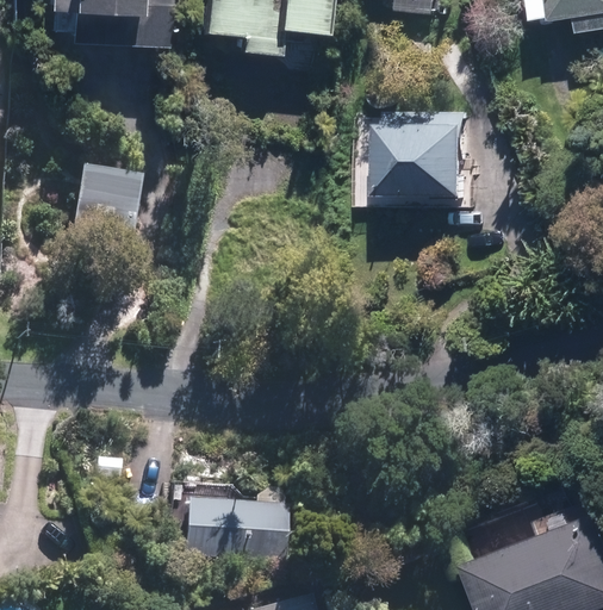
[(73,43),(171,48),(173,0),(53,0),(53,12),(58,12),(58,32),(73,32),(73,43)]
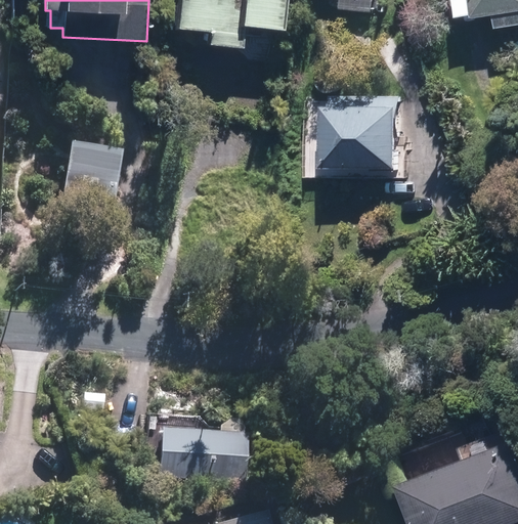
[(283,30),(286,0),(181,0),(178,29),(211,33),(210,44),(243,48),(245,26),(283,30)]
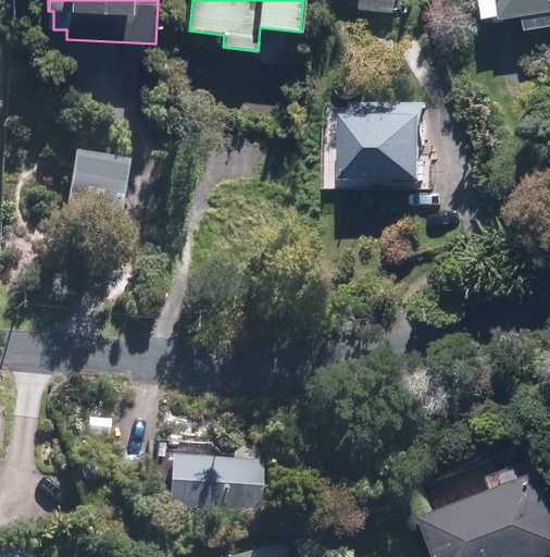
[(372,0),(372,10),(405,13),(407,0),(372,0)]
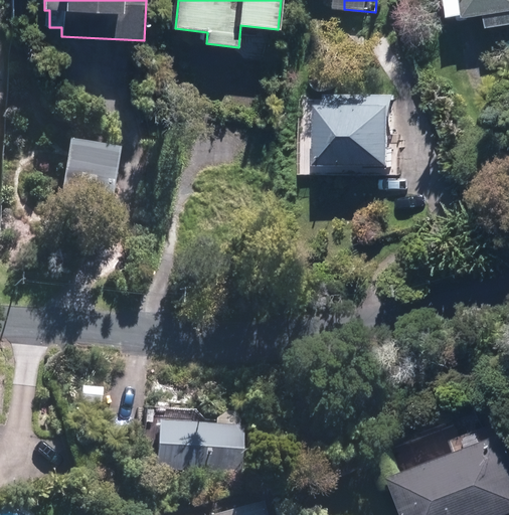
[(508,0),(458,0),(462,19),(476,17),(477,19),(508,15),(508,0)]
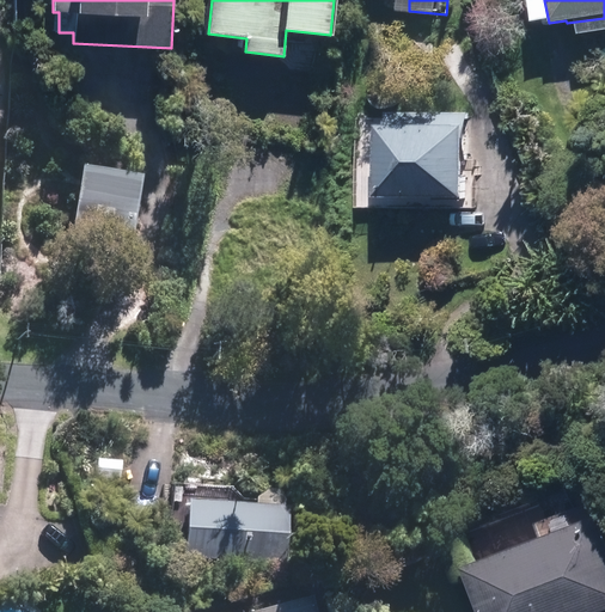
[(391,199),(480,200),(480,112),(397,112),(397,127),(392,126),(391,199)]
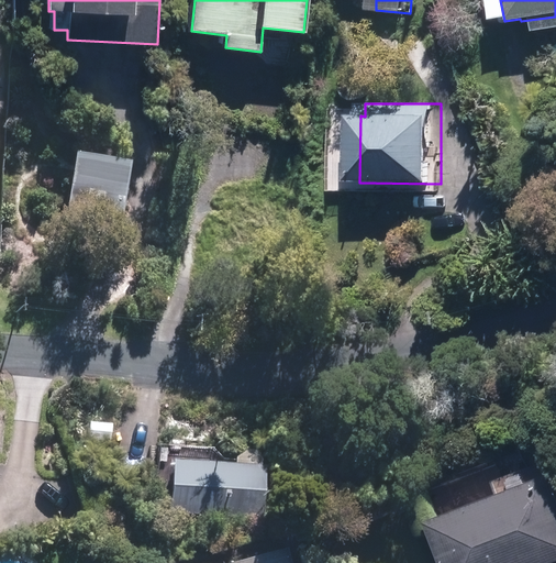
[(76,159),(66,222),(122,231),(131,169),(76,159)]
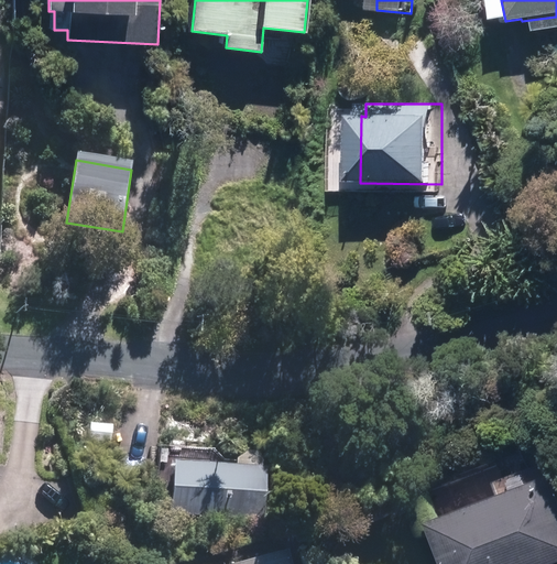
[(116,441),(117,422),(95,421),(94,438),(116,441)]
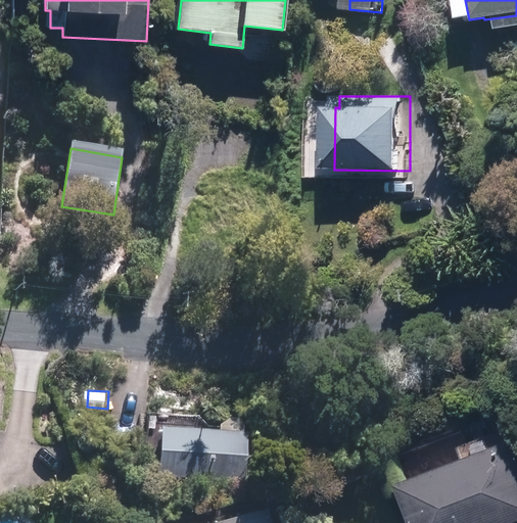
[(251,430),(163,424),(160,474),(247,480),(251,430)]
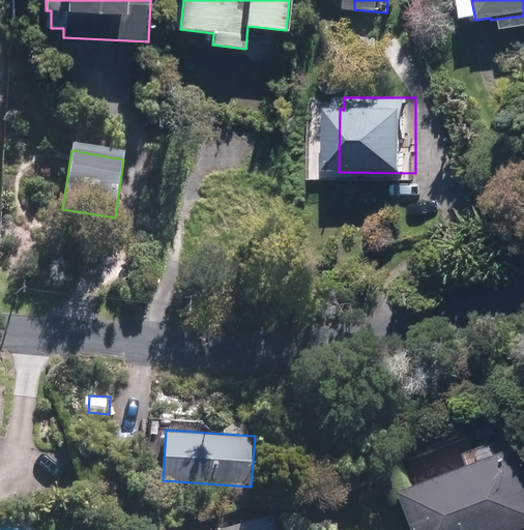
[(523,440),(415,482),(432,529),(511,529),(523,525),(523,440)]
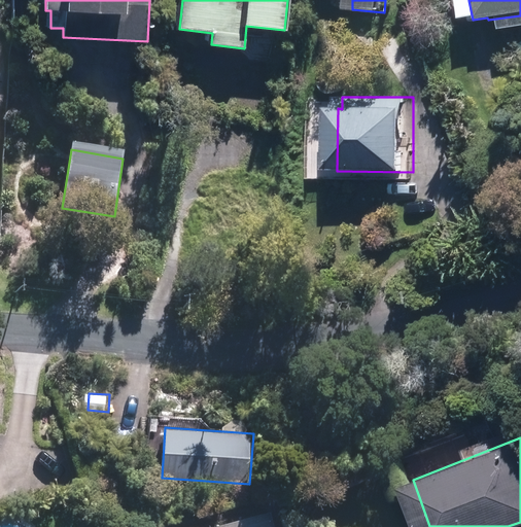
[(276,526),(273,511),(212,526),(276,526)]
